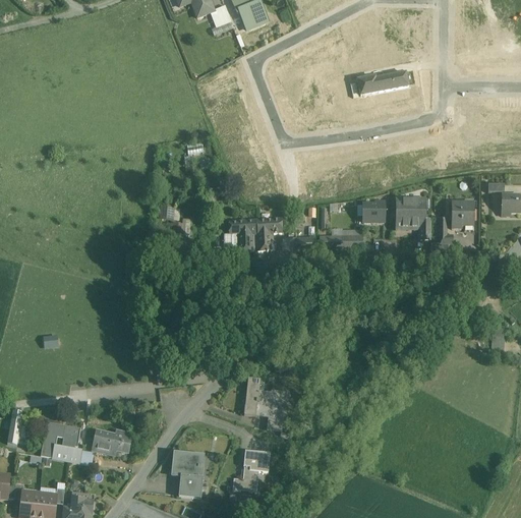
[(176,0),(179,6),(191,2),(196,17),(214,10),(210,0),(176,0)]
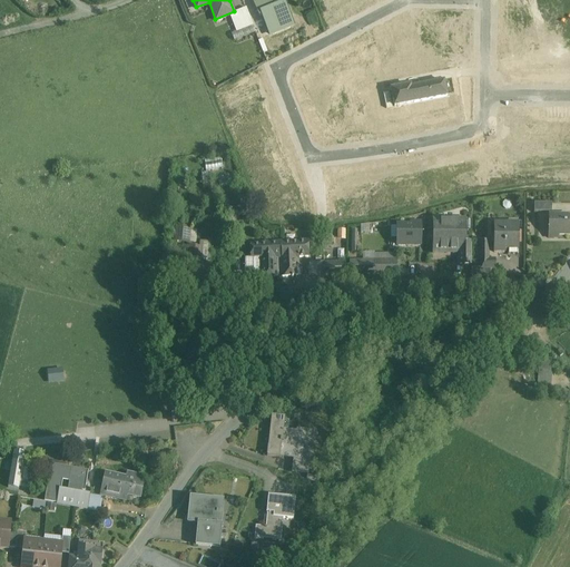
[(255,0),(261,11),(283,2),(282,0),(255,0)]
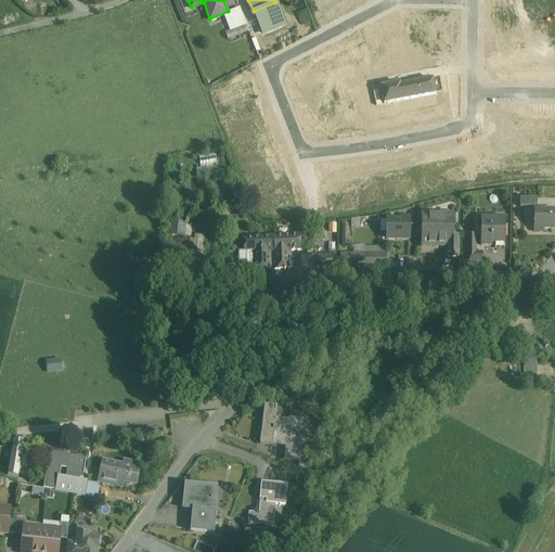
[(242,10),(229,15),(234,27),(246,22),(242,10)]
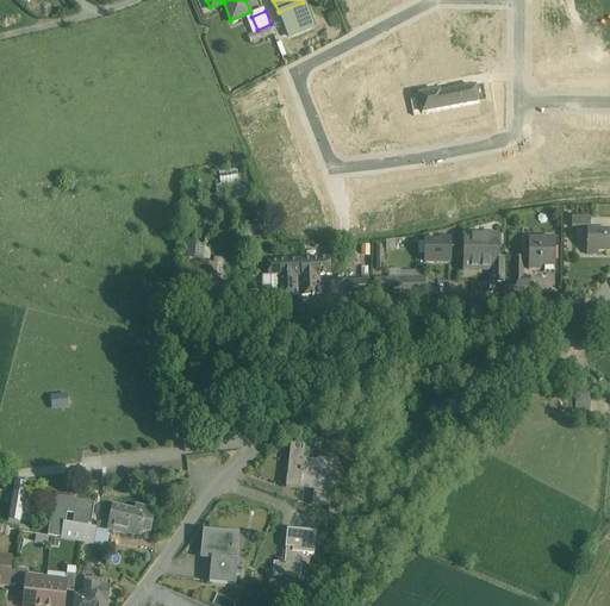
[(474,83),(440,91),(439,88),(418,92),(419,99),(422,111),(436,107),(456,104),(478,99),(474,83)]
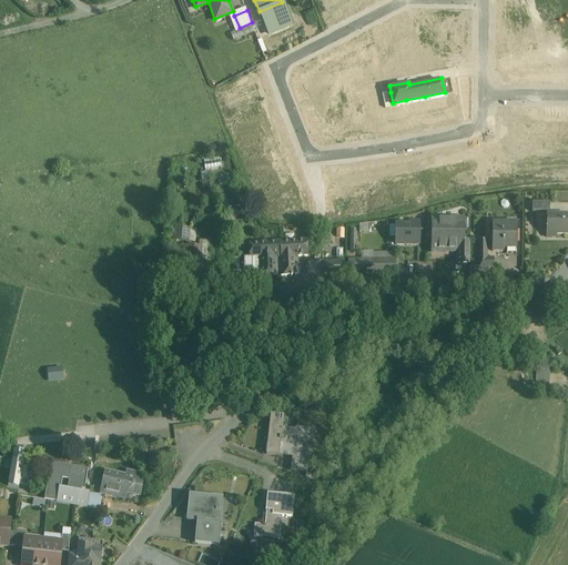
[(285,112),(273,113),(274,122),(286,120),(285,112)]
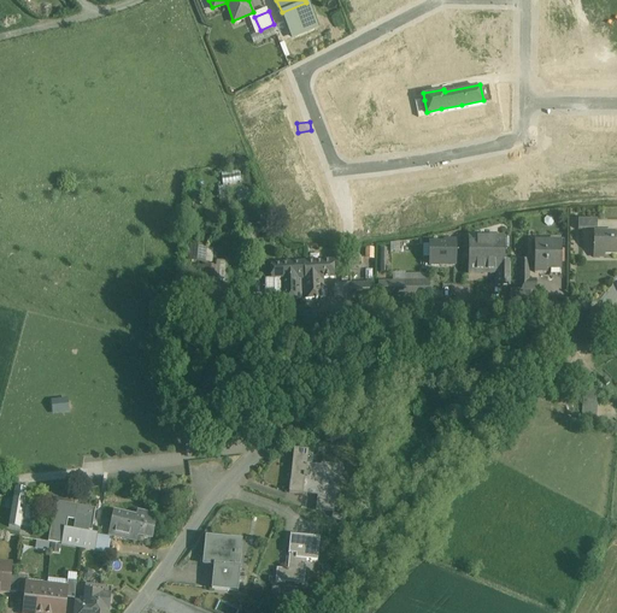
[(616,227),(594,228),(594,245),(603,245),(603,247),(616,247),(616,227)]
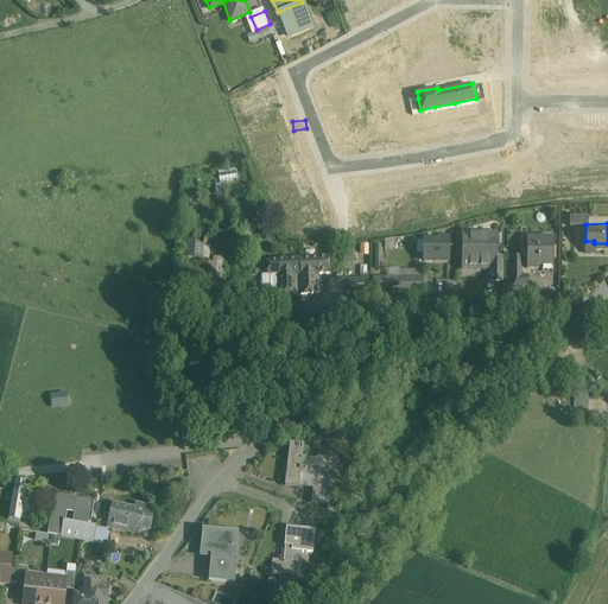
[(496,228),(463,228),(463,261),(473,261),(473,260),(491,260),(496,260),(496,250),(496,228)]
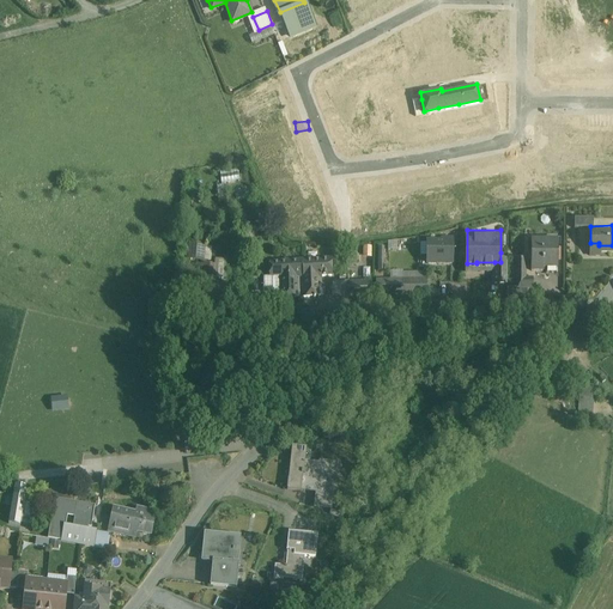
[(453,255),(453,232),(443,232),(443,235),(428,235),(428,255),(453,255)]
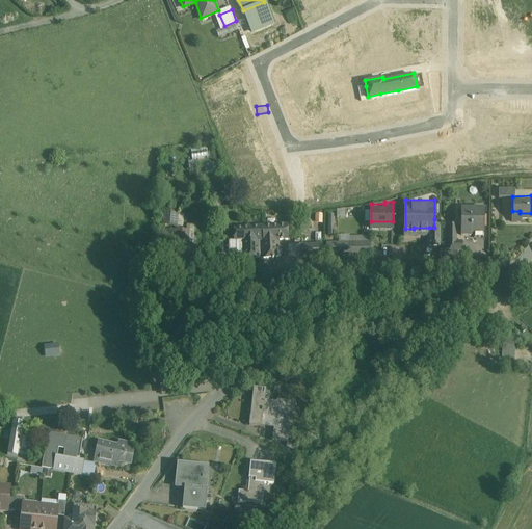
[(484,204),(461,204),(461,228),(472,228),(472,226),(484,226),(484,204)]
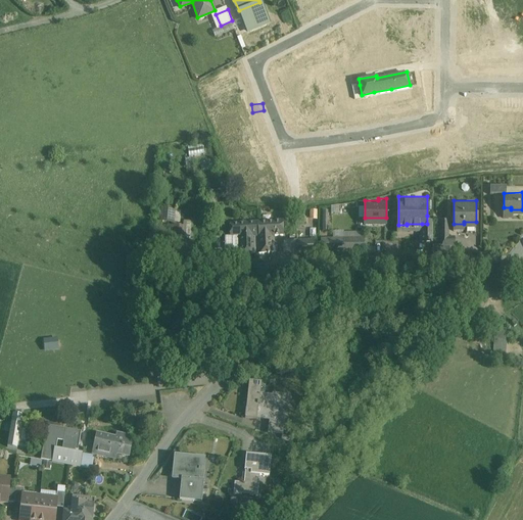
[(159,201),(159,214),(174,214),(175,201),(159,201)]
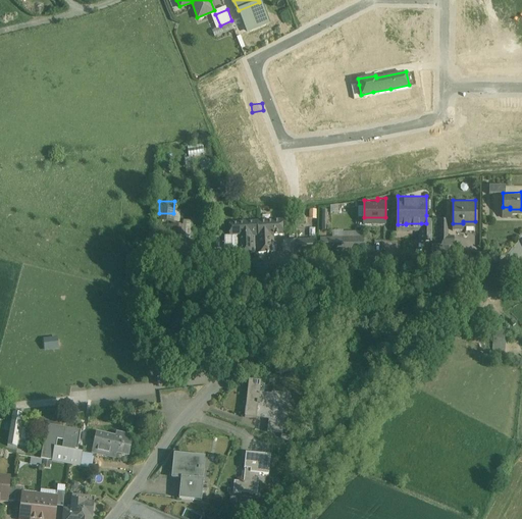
[(282,214),(258,215),(259,226),(274,225),(274,227),(283,226),(282,214)]
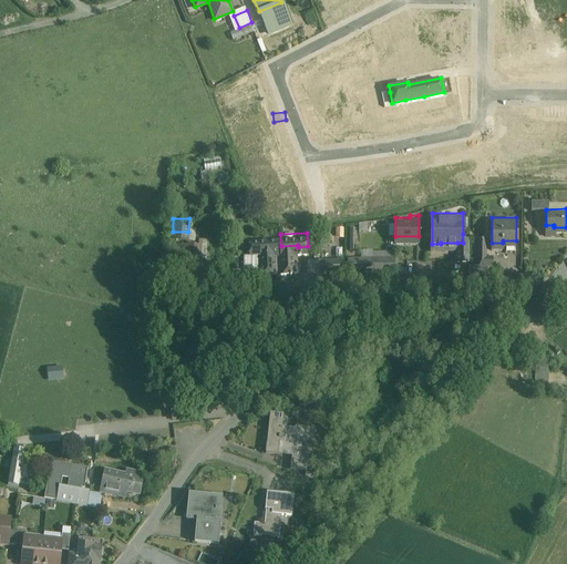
[(280,234),(249,236),(249,247),(257,247),(277,246),(281,246),(280,234)]
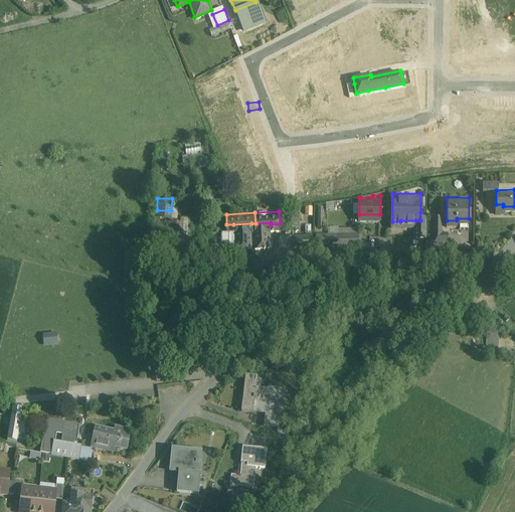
[(426,212),(420,212),(420,220),(415,220),(415,230),(426,230),(426,212)]
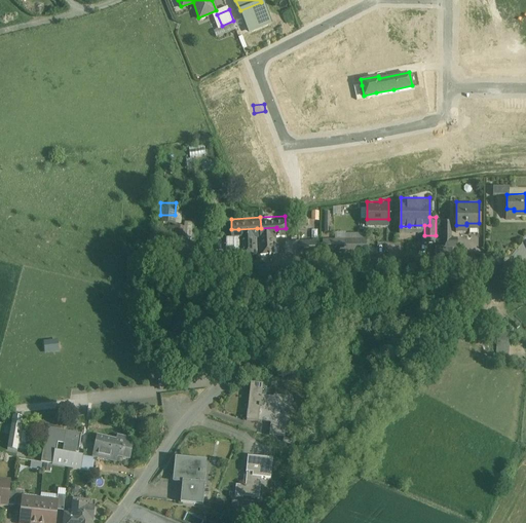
[(186,220),(168,220),(167,245),(185,246),(186,220)]
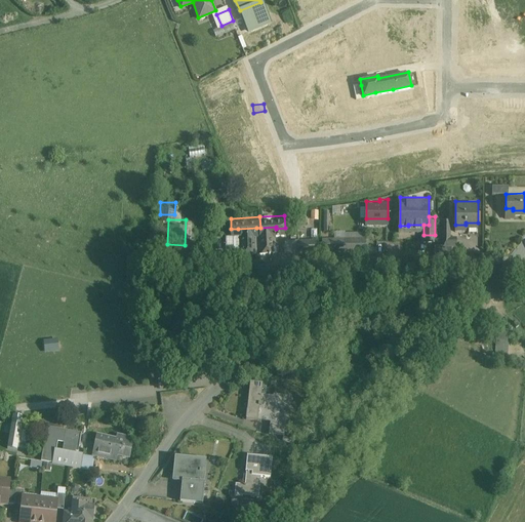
[(260,228),(256,228),(257,245),(278,244),(278,235),(276,235),(276,229),(276,227),(260,228)]
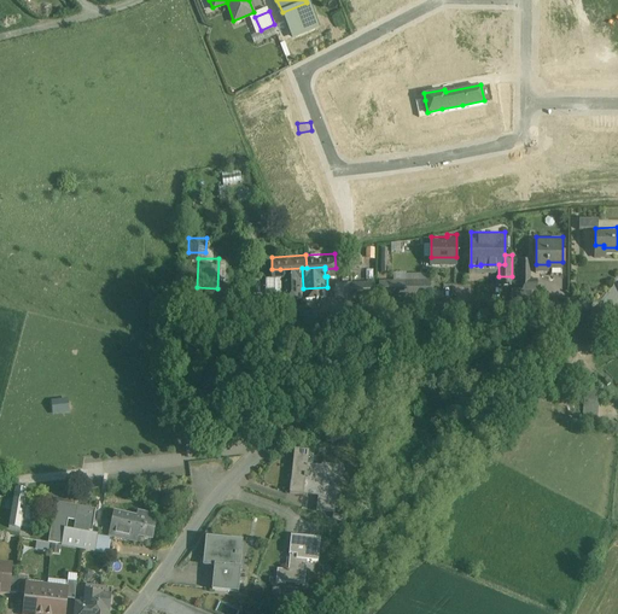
[(302,268),(280,269),(281,291),(303,288),(302,268)]
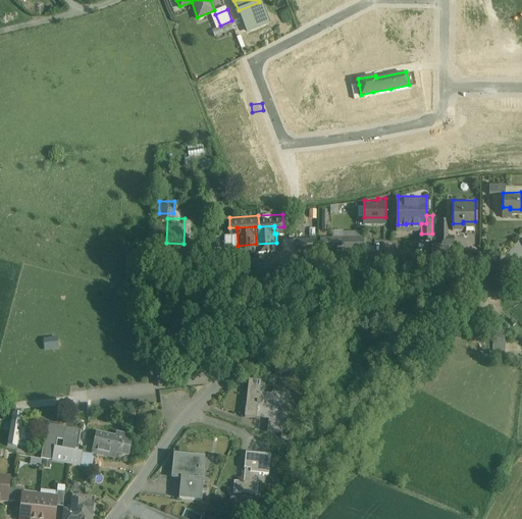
[(224,246),(238,246),(237,227),(229,227),(224,228),(224,246)]
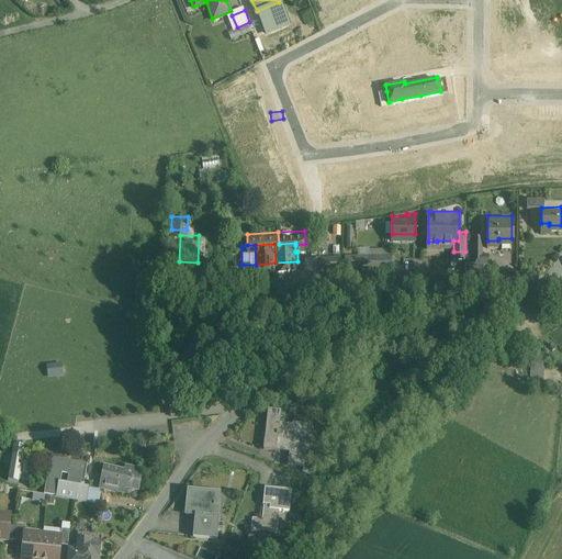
[(392,247),(346,248),(346,264),(392,263),(392,247)]
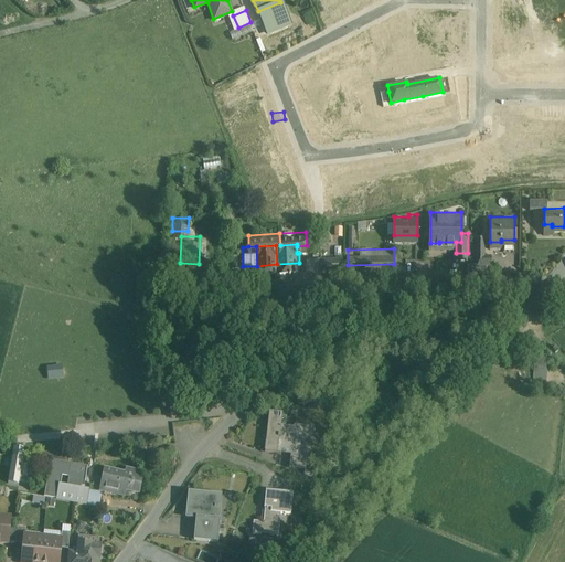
[(319,262),(320,251),(307,251),(307,262),(319,262)]
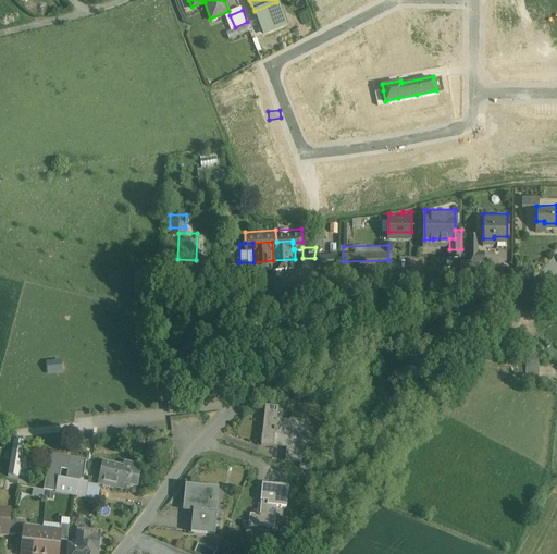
[(338,247),(317,247),(317,262),(338,261),(338,247)]
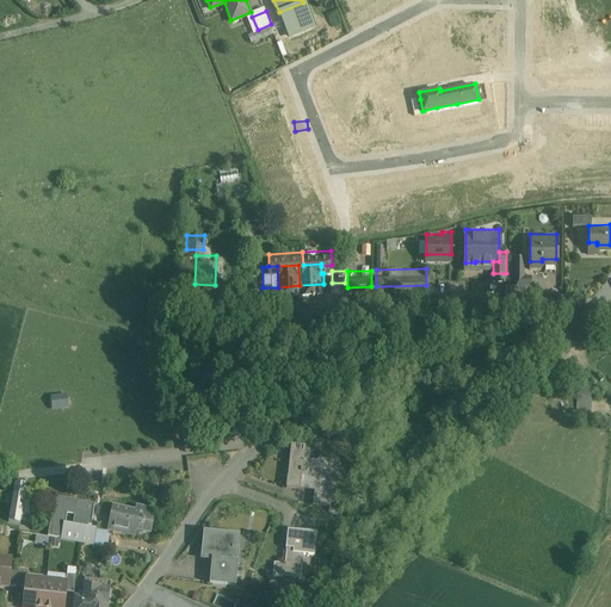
[(591,389),(592,372),(578,371),(578,389),(591,389)]
